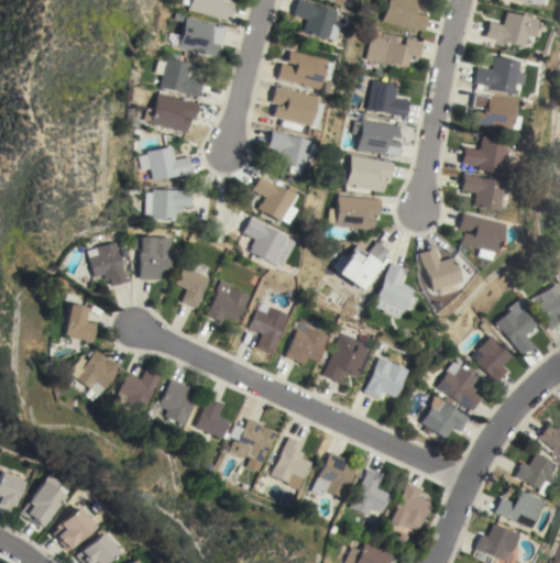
[(231,0),(231,2),(223,0),(223,2),(235,6),(231,21),(190,10),(191,6),(184,3),(184,0),(231,0)]
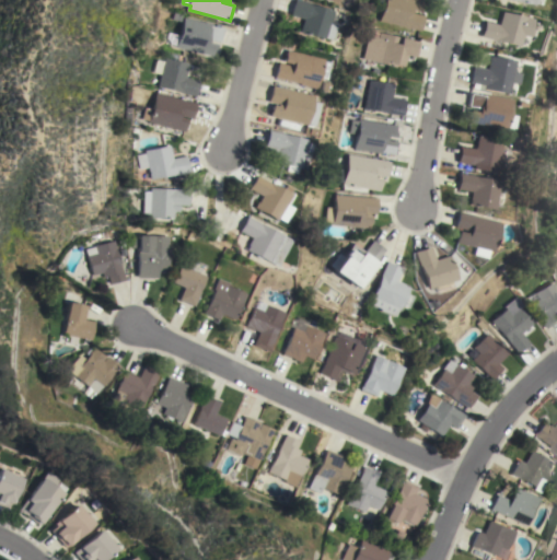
[(335,26),(332,41),(325,38),(325,39),(300,33),(304,19),(291,15),(296,0),(333,11),(329,24),(335,26)]
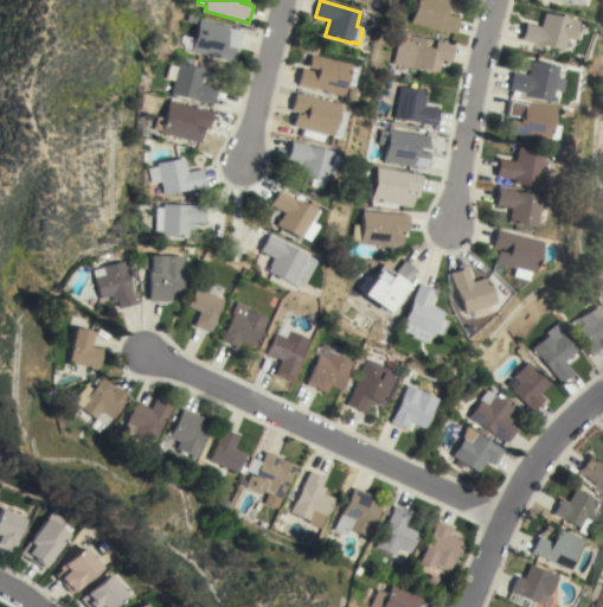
[(414,23),(416,10),(409,7),(410,0),(460,0),(457,13),(449,11),(448,14),(461,17),(457,33),(414,23)]
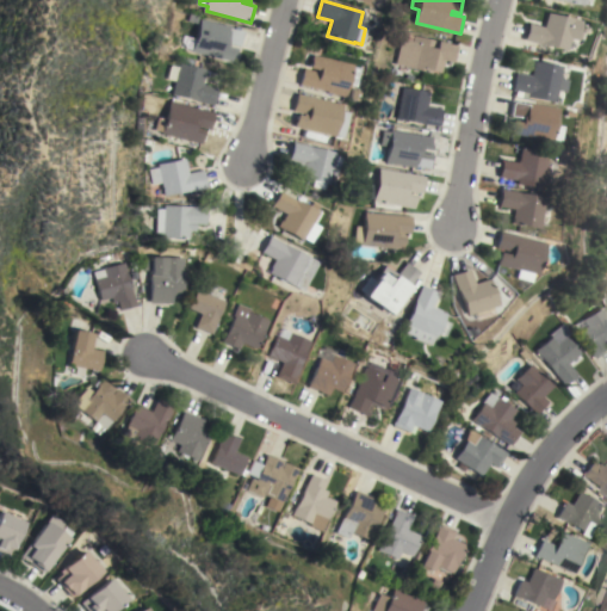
[(525,41),(528,24),(543,28),(546,13),(574,20),(573,23),(580,24),(576,37),(570,36),(567,50),(525,41)]
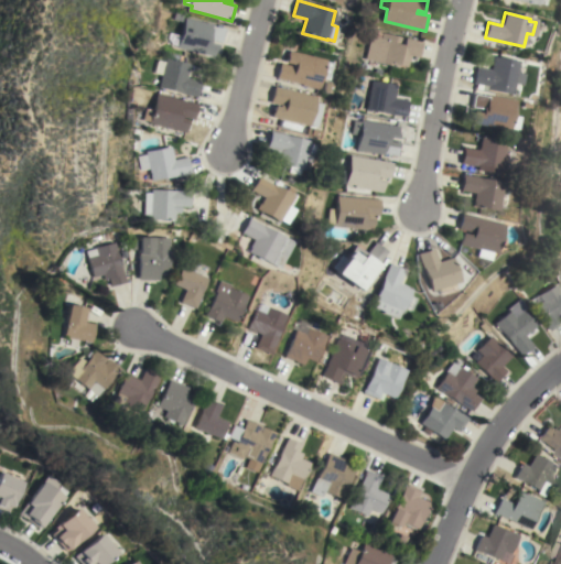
[(215,24),(215,26),(227,29),(224,42),(213,40),(213,43),(222,45),(219,50),(218,50),(217,57),(181,47),(187,18),(215,24)]
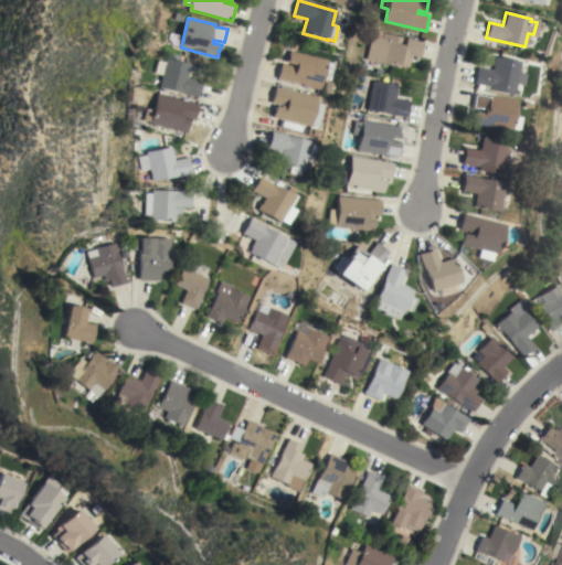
[(374,35),(384,38),(385,33),(422,42),(419,57),(413,56),(412,61),(410,61),(407,67),(402,66),(402,67),(369,60),(374,35)]
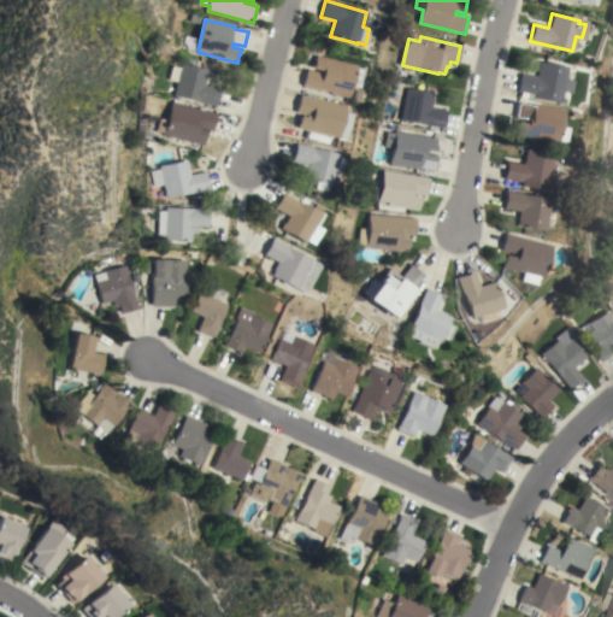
[(363,70),(359,81),(352,80),(347,98),(330,94),(330,92),(304,86),(307,69),(320,72),(322,71),(312,69),(316,56),(355,65),(354,68),(363,70)]
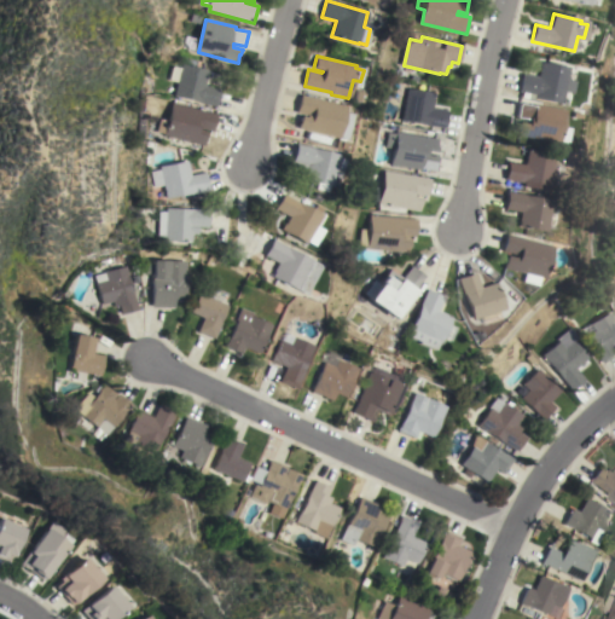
[(566,80),(573,81),(570,93),(562,92),(561,104),(534,98),(534,100),(522,98),(523,93),(518,92),(522,74),(538,76),(540,62),(568,67),(566,80)]
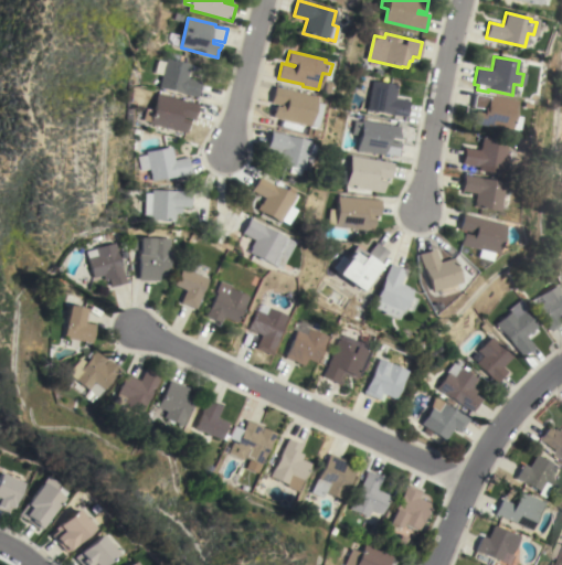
[(163,75),(157,73),(160,60),(168,62),(168,59),(192,64),(189,76),(190,76),(190,78),(203,82),(199,97),(161,87),(163,75)]
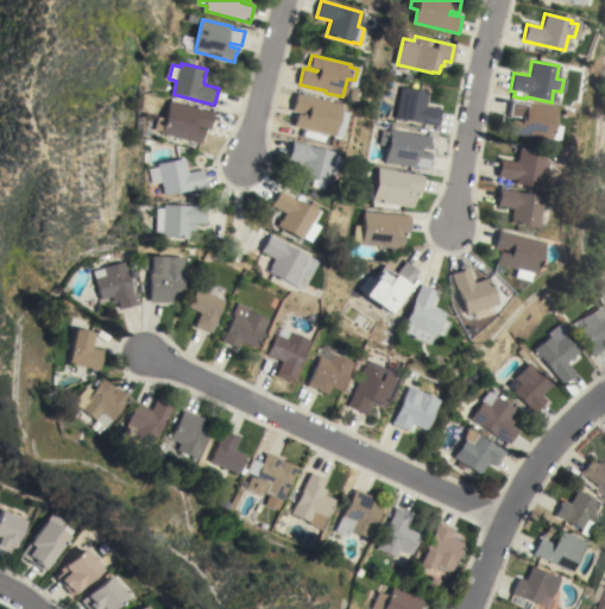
[(398,119),(404,87),(430,92),(428,106),(443,110),(440,126),(398,119)]
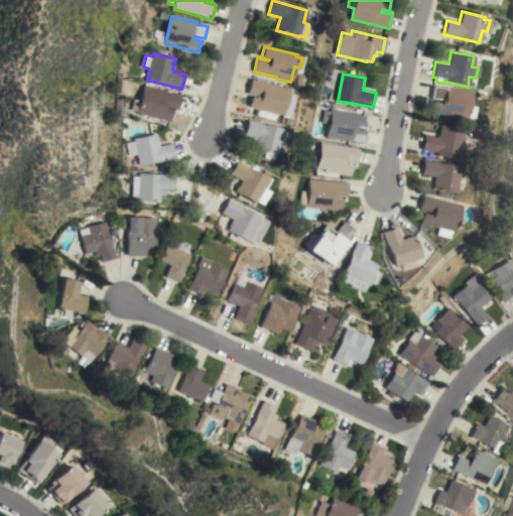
[(289,89),(285,103),(292,104),(289,116),(282,114),(282,116),(249,108),(252,97),(258,98),(258,97),(248,94),(252,80),(289,89)]
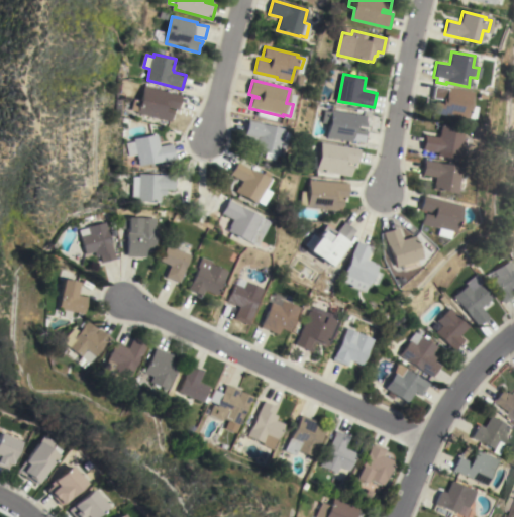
[(132,110),(135,99),(142,101),(145,86),(183,95),(180,110),(169,107),(169,109),(175,111),(173,121),(139,113),(139,112),(132,110)]
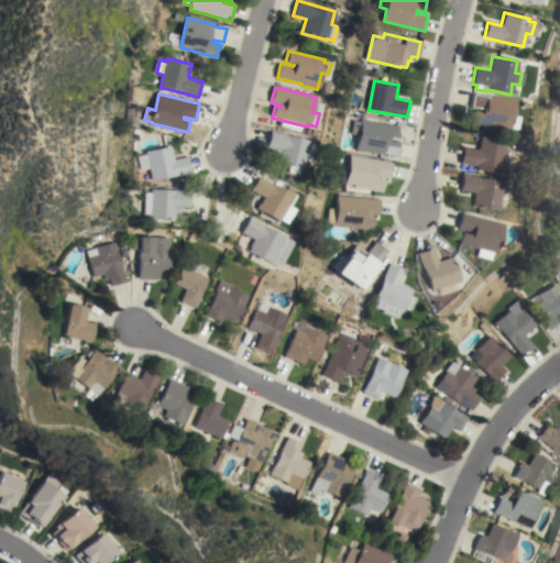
[(471,123),(472,116),(471,116),(472,111),(480,112),(481,109),(470,107),(473,94),(486,96),(486,95),(513,100),(511,116),(517,117),(515,130),(508,129),(507,131),(471,123)]
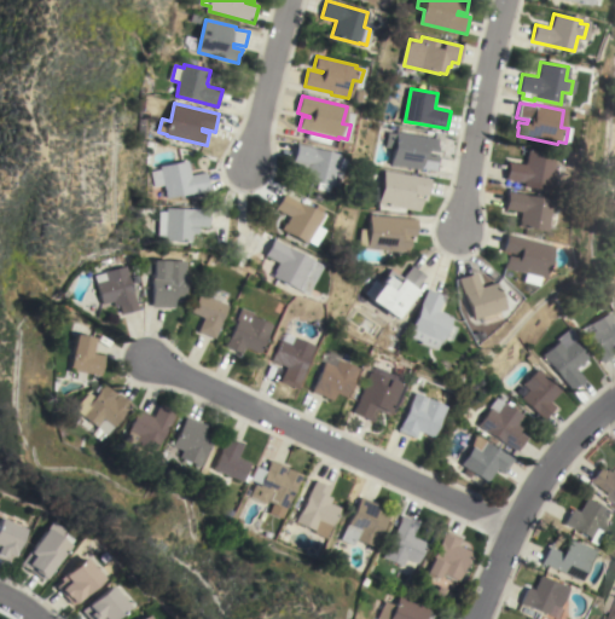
[(440,139),(439,145),(440,145),(439,152),(429,150),(429,155),(440,157),(437,171),(424,168),(424,171),(394,165),(396,148),(389,146),(392,132),(399,133),(400,132),(440,139)]
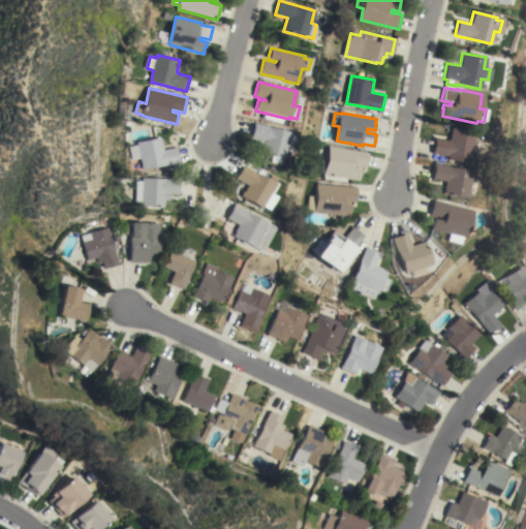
[(254,123),(289,132),(289,134),(295,135),(292,146),(291,146),(288,155),(284,154),(283,159),(280,158),(279,164),(270,161),(271,156),(260,154),(264,141),(251,137),(254,123)]
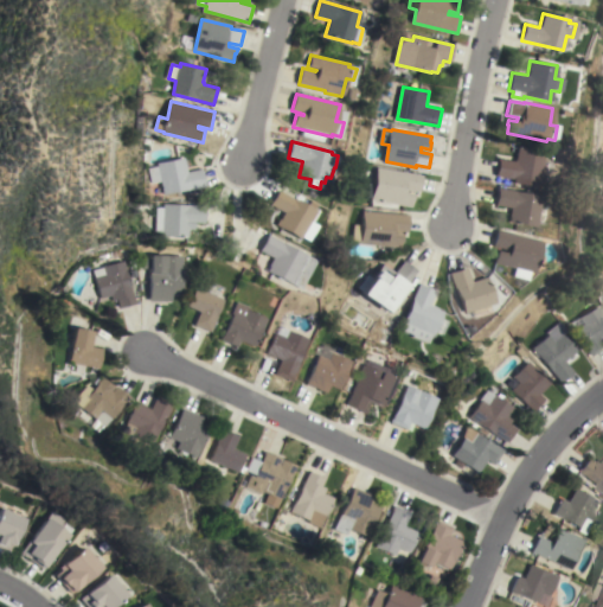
[(512,179),(495,177),(498,159),(514,161),(515,147),(541,151),(540,160),(549,161),(547,173),(538,172),(536,186),(512,183),(512,179)]
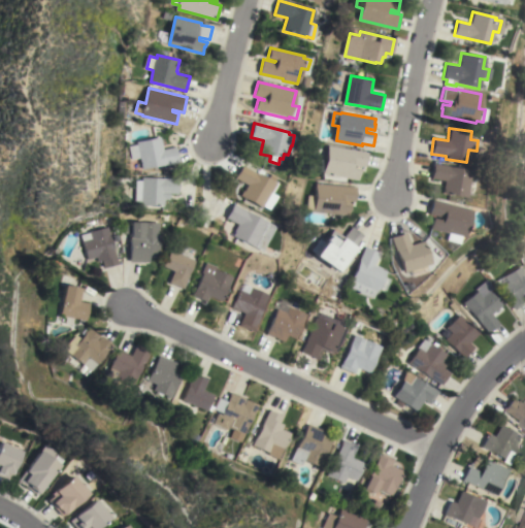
[(141,157),(137,158),(135,145),(139,144),(138,142),(161,137),(162,142),(163,142),(164,150),(177,147),(181,162),(165,165),(144,169),(141,157)]
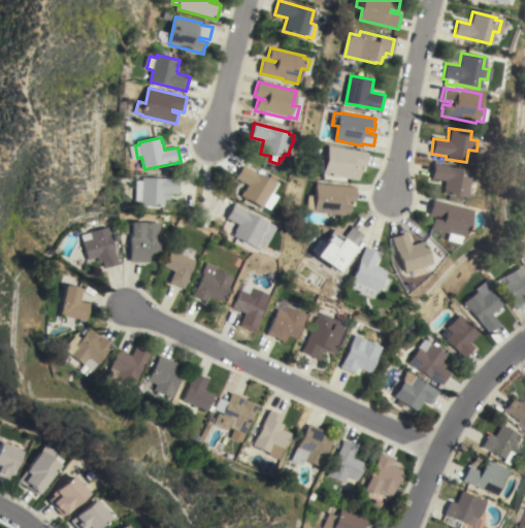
[(328,160),(331,145),(369,153),(366,167),(355,165),(355,167),(362,168),(360,180),(326,173),(326,172),(319,171),(321,159),(328,160)]
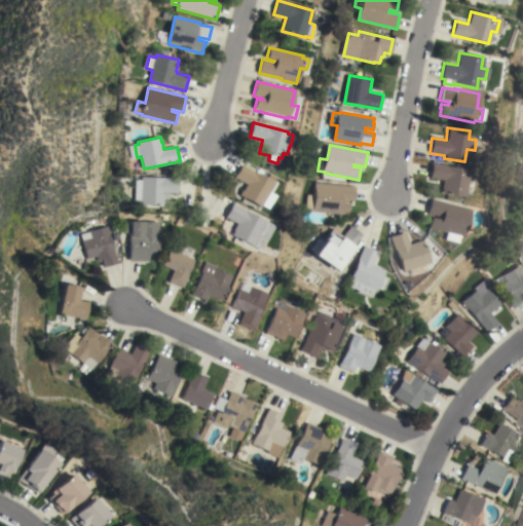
[(440,193),(441,188),(440,188),(441,180),(428,178),(431,163),(468,170),(462,196),(440,193)]
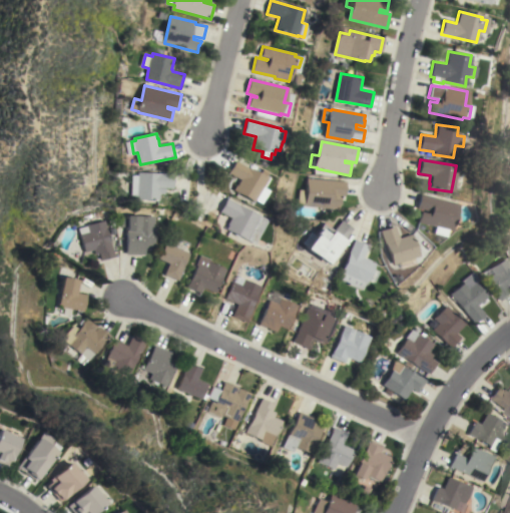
[(261,188),(267,191),(261,202),(255,199),(252,201),(232,190),(235,184),(236,185),(239,179),(228,172),(235,160),(249,168),(267,178),(261,188)]
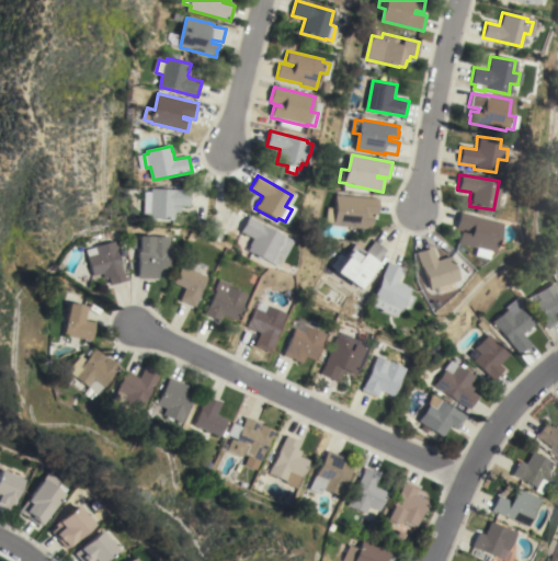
[(146,192),(152,192),(152,187),(191,190),(191,206),(182,206),(181,212),(175,212),(175,219),(151,218),(151,214),(145,214),(146,192)]
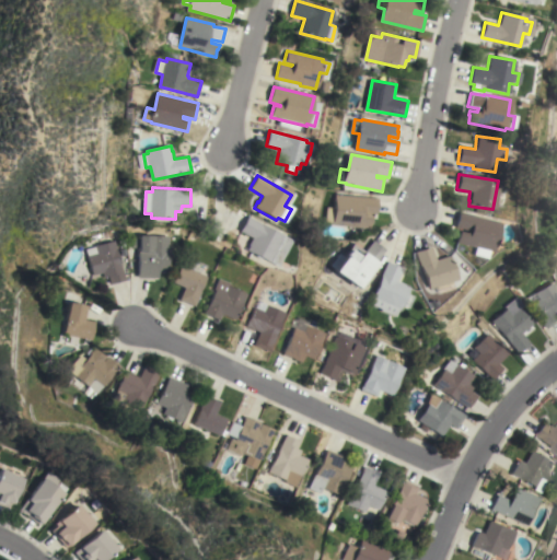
[(380,198),(378,213),(366,212),(366,216),(372,216),(372,220),(374,220),(374,226),(372,226),(372,229),(335,224),(335,223),(328,222),(329,207),(336,208),(338,195),(380,198)]
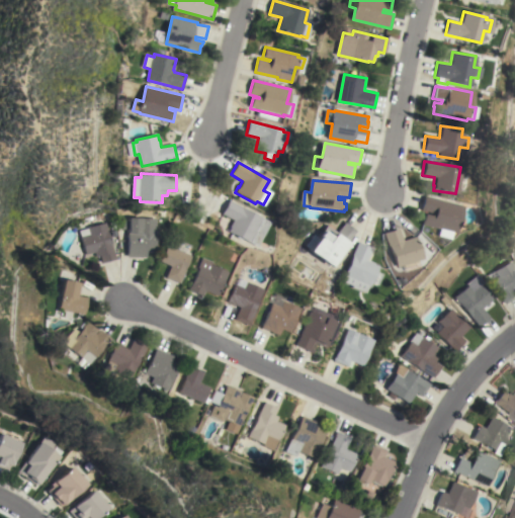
[(447,240),(435,236),(437,230),(420,225),(423,213),(430,216),(431,213),(419,210),(423,196),(459,206),(452,234),(449,233),(447,240)]
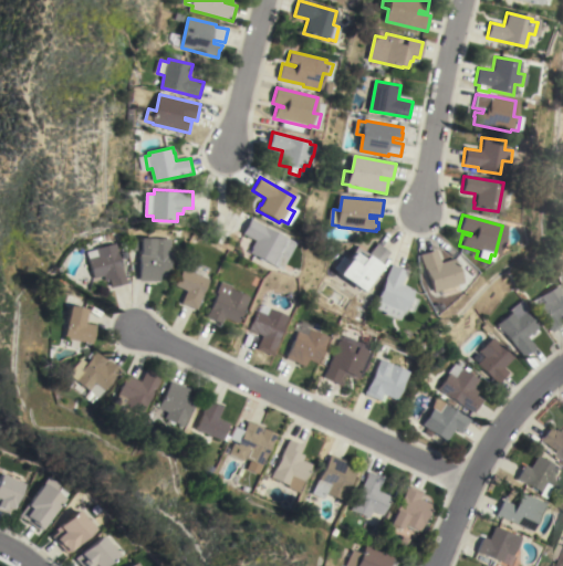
[(250,219),(262,226),(261,226),(293,243),(279,269),(248,253),(251,248),(250,248),(253,240),(241,233),(250,219)]
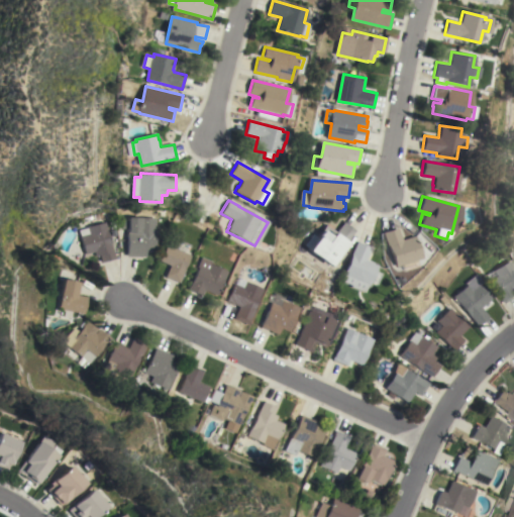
[(128,256),(129,229),(122,228),(122,220),(129,220),(129,217),(158,218),(156,250),(147,249),(147,256),(128,256)]
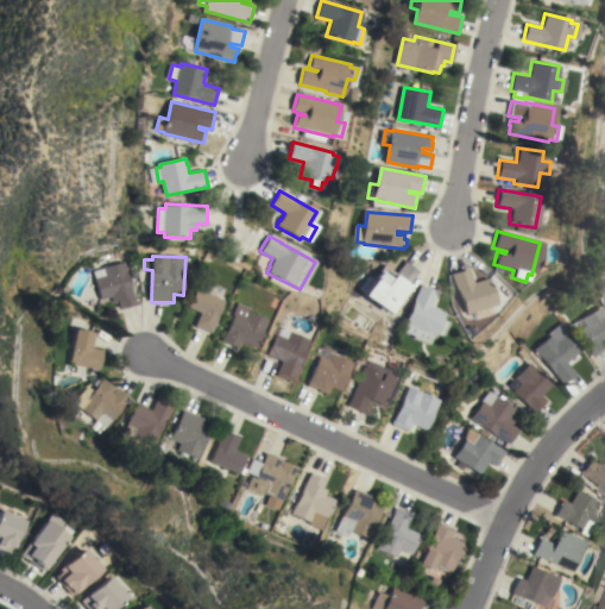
[(137,301),(137,300),(138,305),(121,309),(119,300),(114,301),(113,297),(104,300),(95,271),(106,268),(106,267),(126,262),(137,301)]
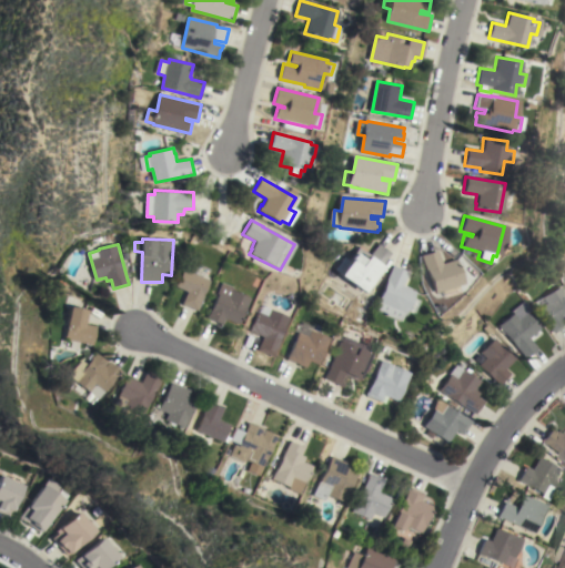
[(336,270),(345,257),(350,261),(355,253),(356,254),(360,247),(366,252),(366,251),(372,255),(380,244),(392,253),(383,264),(384,264),(383,267),(382,266),(363,292),(339,275),(341,273),(336,270)]
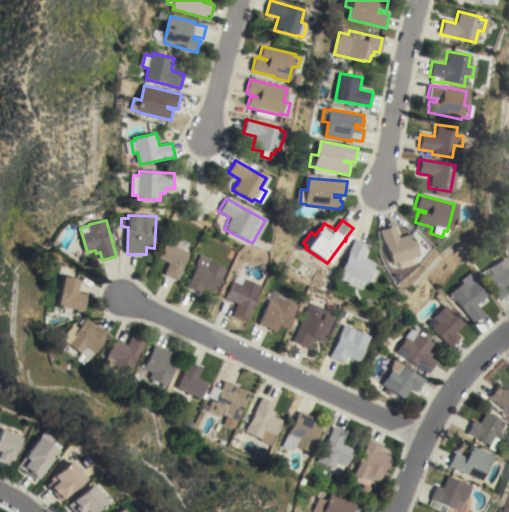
[(410,258),(412,264),(405,266),(403,260),(390,264),(380,230),(394,225),(397,237),(405,235),(405,236),(408,235),(410,241),(411,240),(416,256),(410,258)]
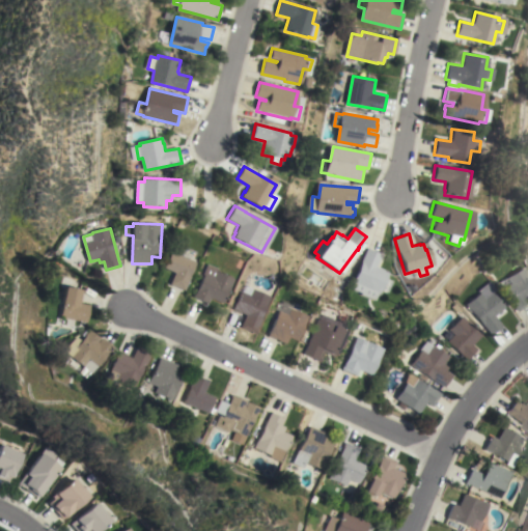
[(186,247),(197,252),(194,260),(197,262),(190,276),(191,277),(185,290),(171,284),(176,272),(166,268),(173,251),(182,255),(186,247)]
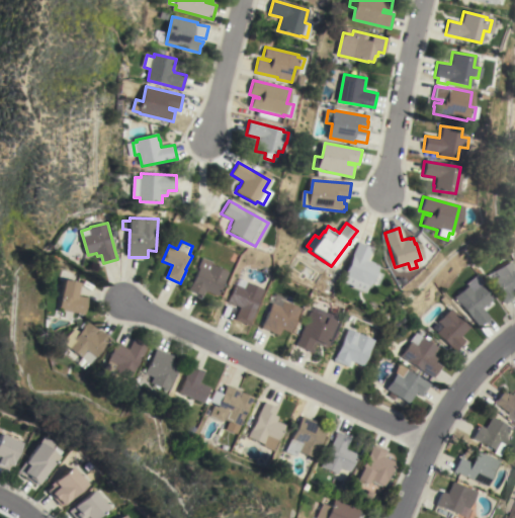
[(368,286),(367,286),(364,293),(351,287),(352,285),(342,281),(344,275),(343,275),(358,242),(371,248),(366,260),(373,263),(373,264),(377,266),(375,272),(380,274),(375,285),(370,283),(368,286)]
